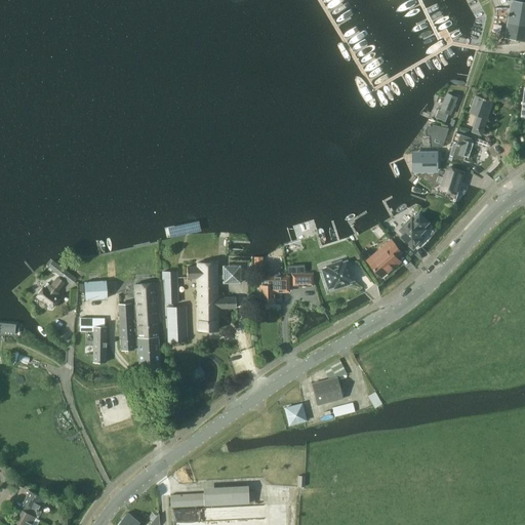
[(512,0),(512,1),(511,8),(495,8),(496,14),(494,23),(492,33),(495,45),(502,45),(506,44),(520,43),(520,40),(524,40),(524,1),(514,0),(512,0)]
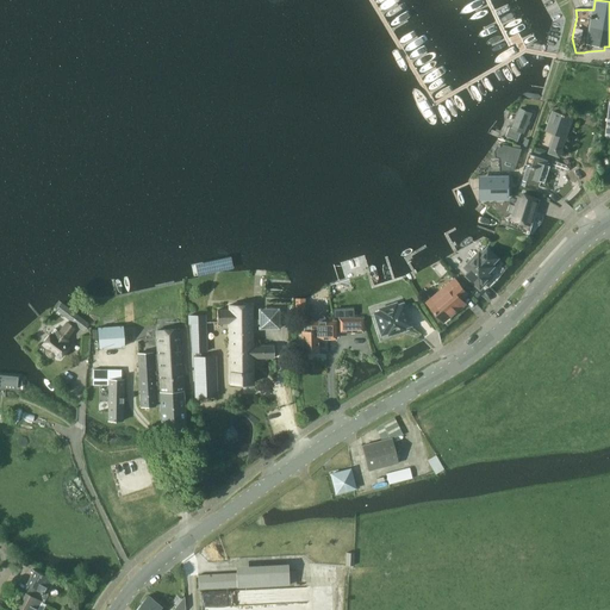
[(523,134),(531,113),(521,109),(512,128),(511,128),(508,136),(517,141),(521,132),(523,134)]
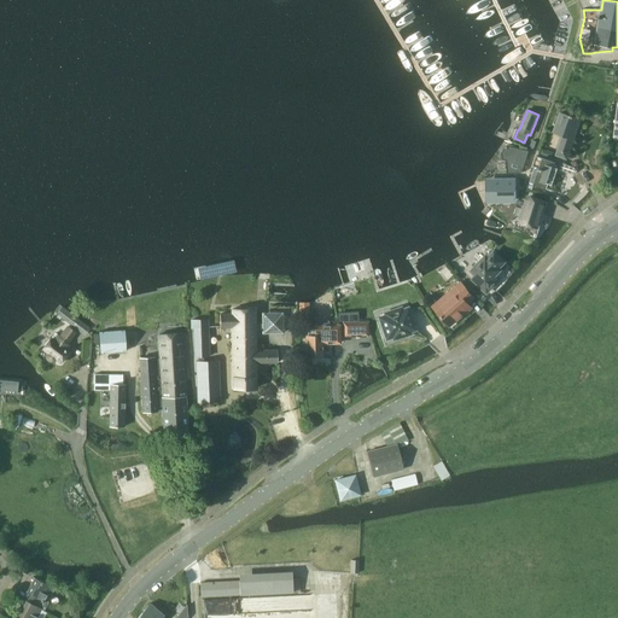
[(566,159),(581,120),(560,112),(554,132),(563,135),(557,156),(566,159)]
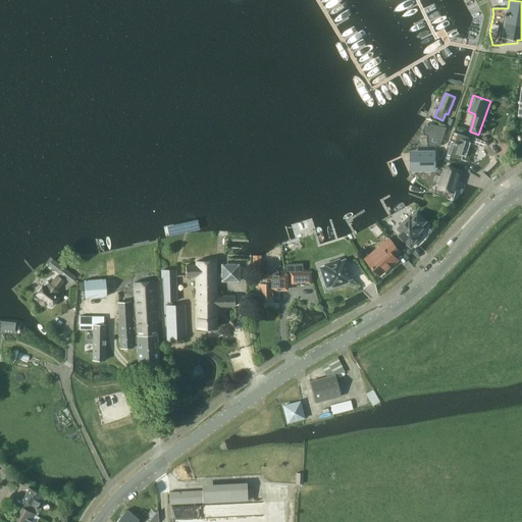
[(428,147),(440,146),(447,127),(427,123),(423,128),(424,135),(427,137),(428,147)]
